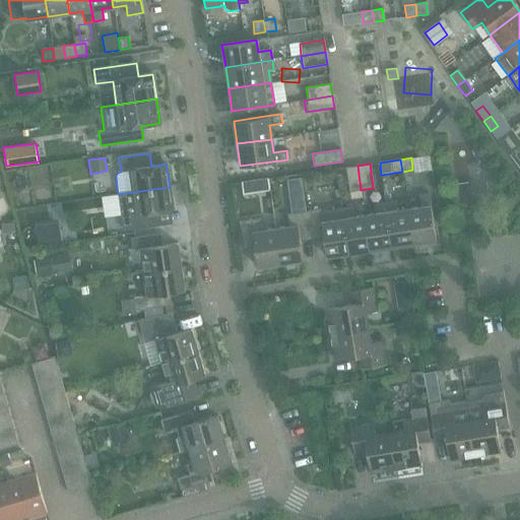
[(361,190),(358,166),(345,168),(349,192),(361,190)]
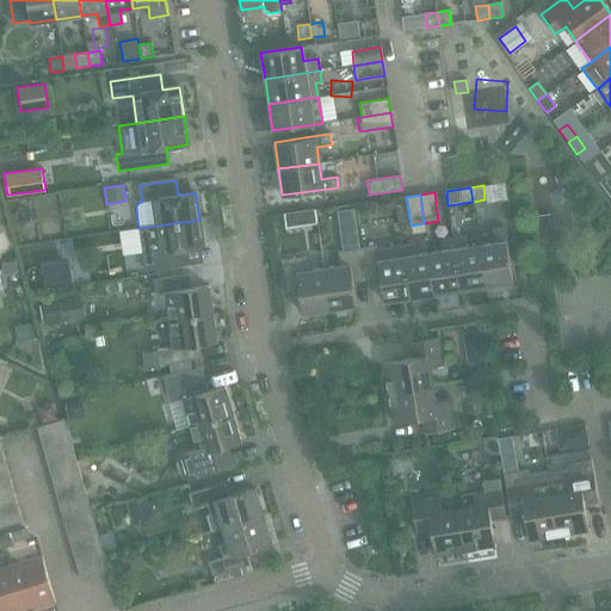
[(352,209),(335,211),(339,235),(356,233),(352,209)]
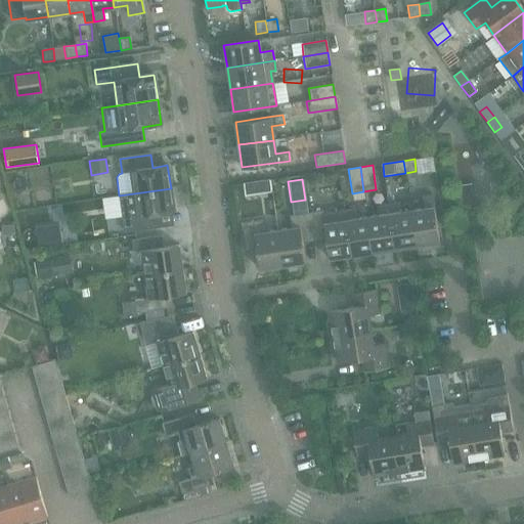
[(119,195),(116,197),(121,232),(161,226),(160,213),(174,211),(171,188),(119,195)]
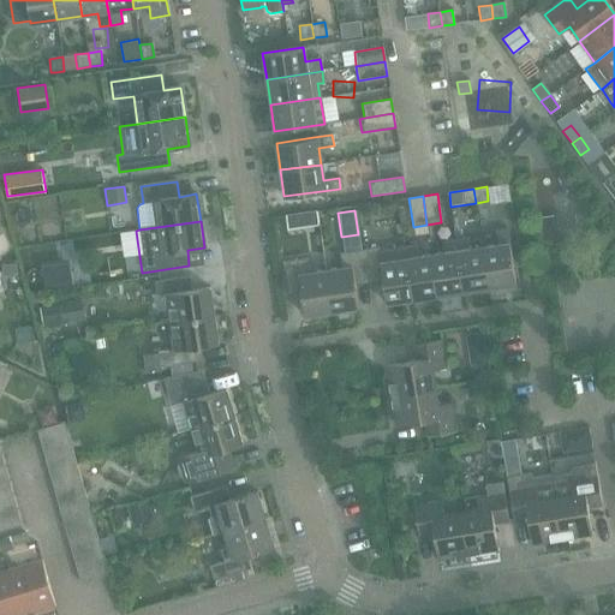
[(466,238),(455,240),(464,292),(489,287),(483,246),(469,249),(466,238)]
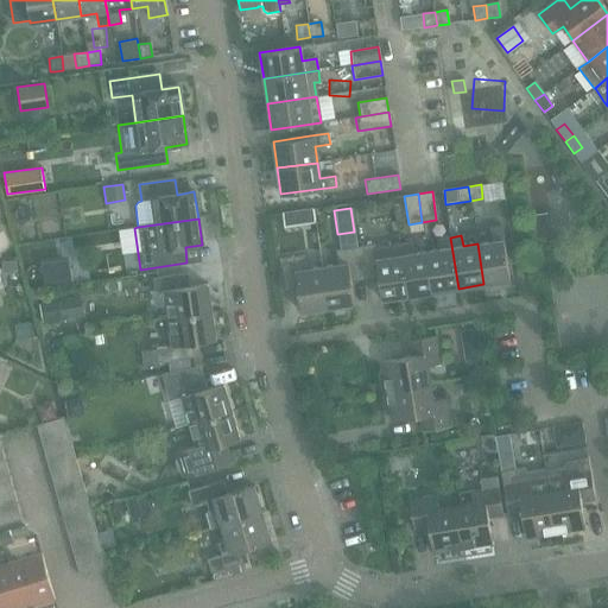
[(439,249),(426,252),(432,292),(458,289),(450,238),(438,239),(439,249)]
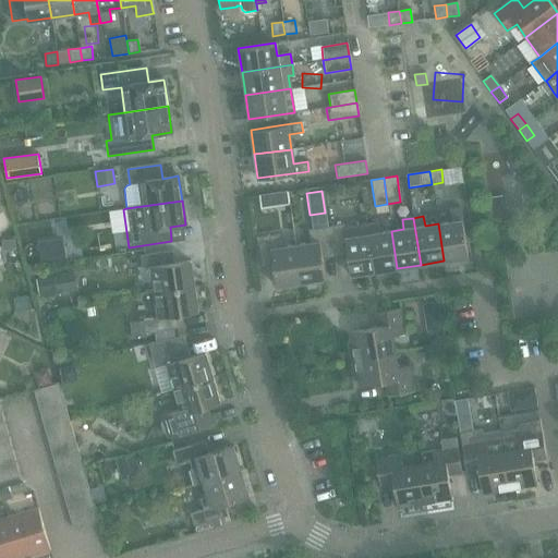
[(462,220),(438,223),(444,261),(468,257),(462,220)]
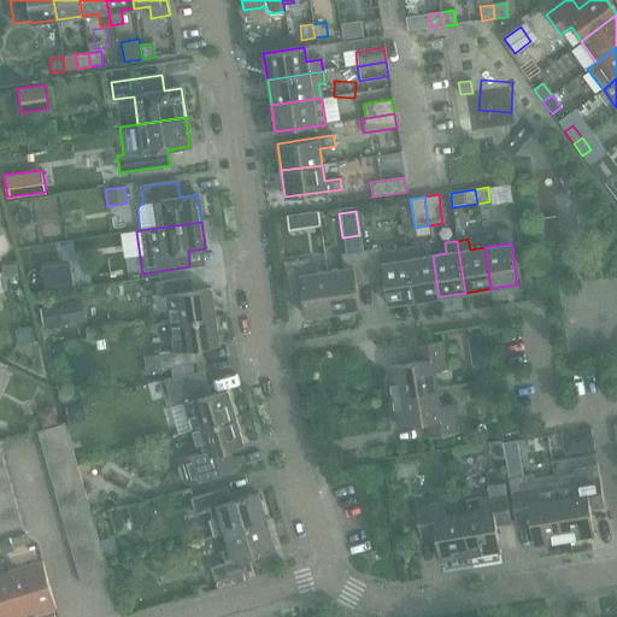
[(418,246),(405,248),(407,259),(413,300),(439,297),(433,256),(421,257),(418,246)]
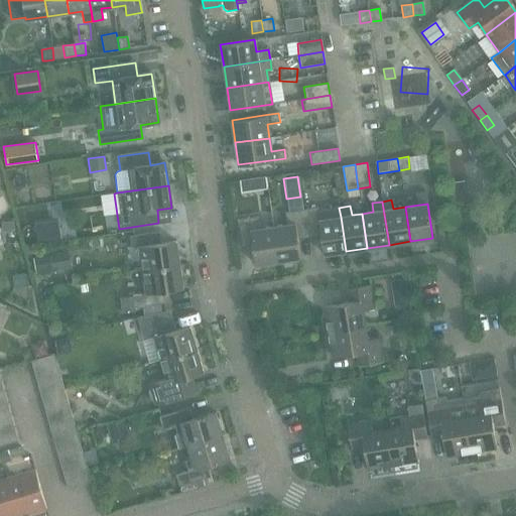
[(316,208),(304,209),(308,237),(320,235),(324,255),(346,251),(341,217),(339,208),(316,211),(316,208)]
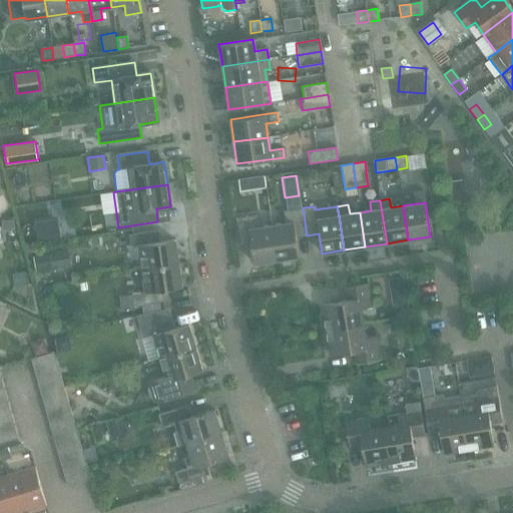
[(285,223),(271,225),(277,260),(298,257),(295,237),(307,235),(303,207),(298,208),(283,211),(285,223)]
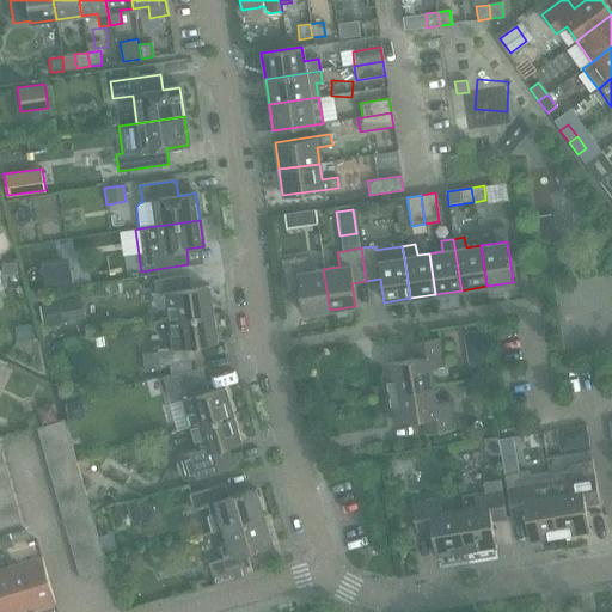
[(330,310),(323,269),(307,271),(305,257),(280,261),(285,293),(299,292),(303,314),(330,310)]
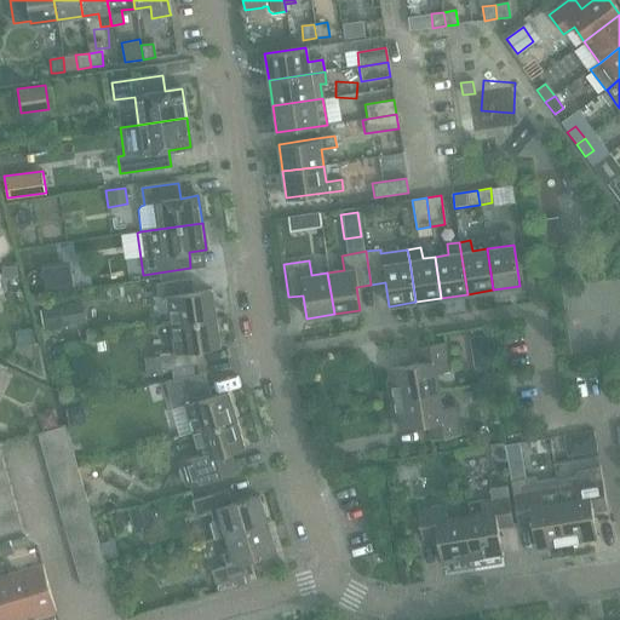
[(41,269),(45,291),(73,287),(69,264),(41,269)]
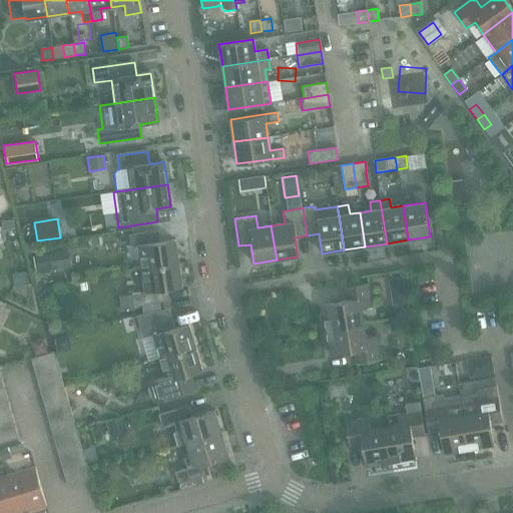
[(13,219),(1,220),(2,229),(14,228),(13,219)]
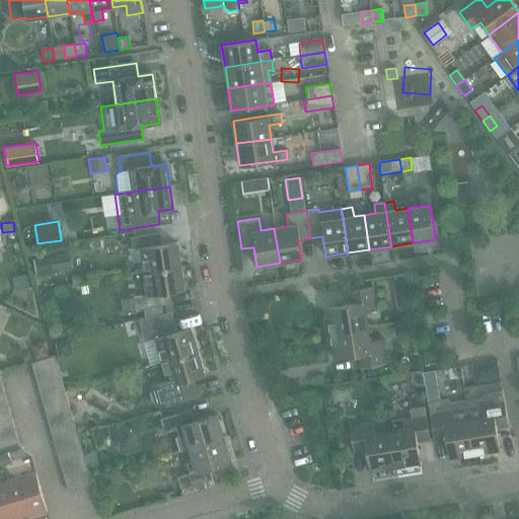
[(140,248),(143,272),(180,267),(177,242),(157,245),(156,234),(131,237),(132,249),(140,248)]
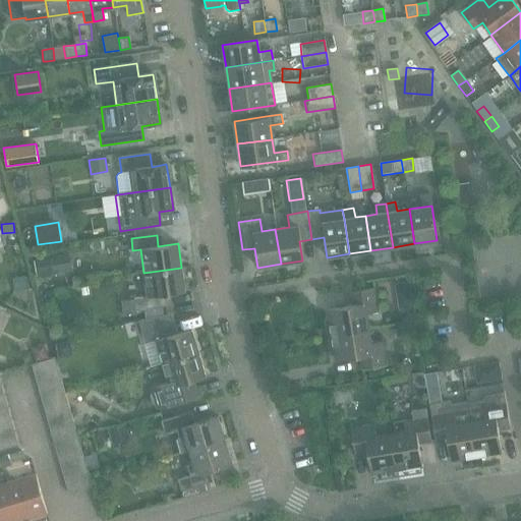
[(69,256),(50,259),(52,275),(71,272),(69,256)]
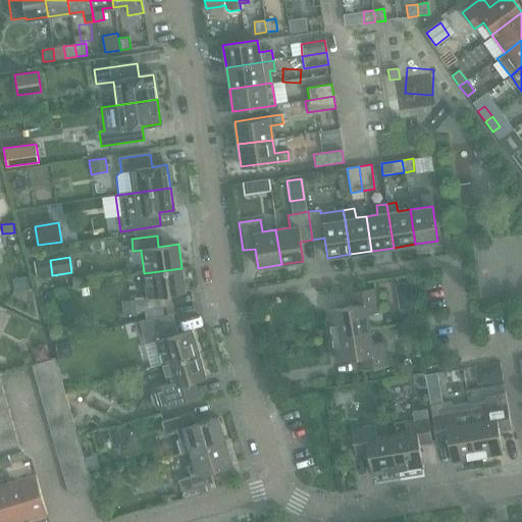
[(181,268),(144,273),(148,298),(134,300),(136,311),(167,307),(165,295),(186,293),(181,268)]
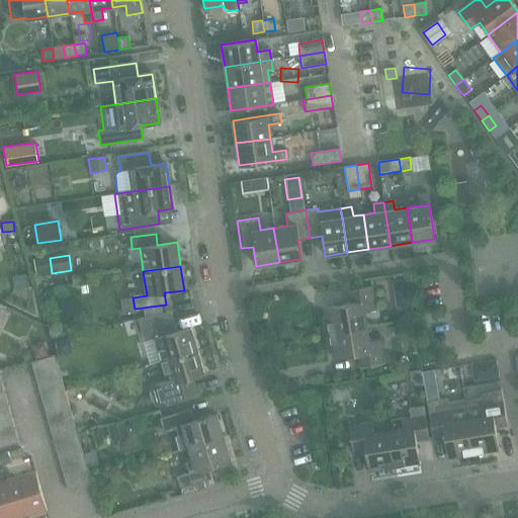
[(24,275),(13,276),(14,288),(25,287),(24,275)]
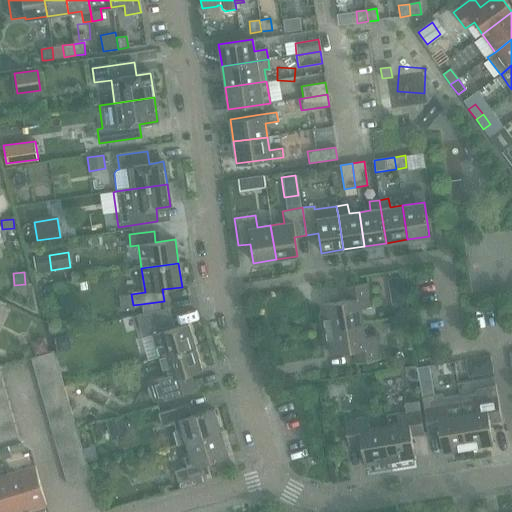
[(402,280),(388,283),(390,294),(404,292),(402,280)]
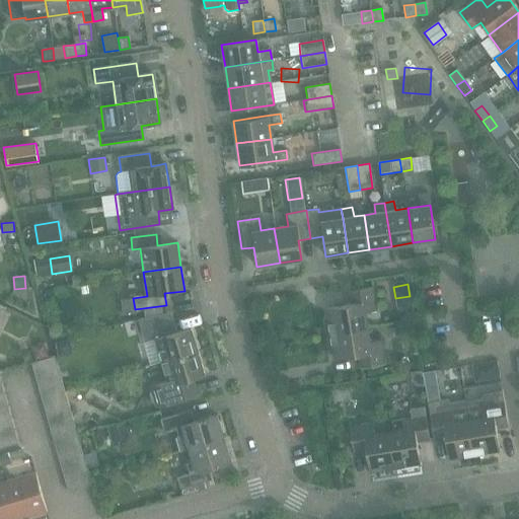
[(325,308),(329,334),(367,327),(364,312),(375,311),(371,288),(348,291),(350,304),(325,308)]
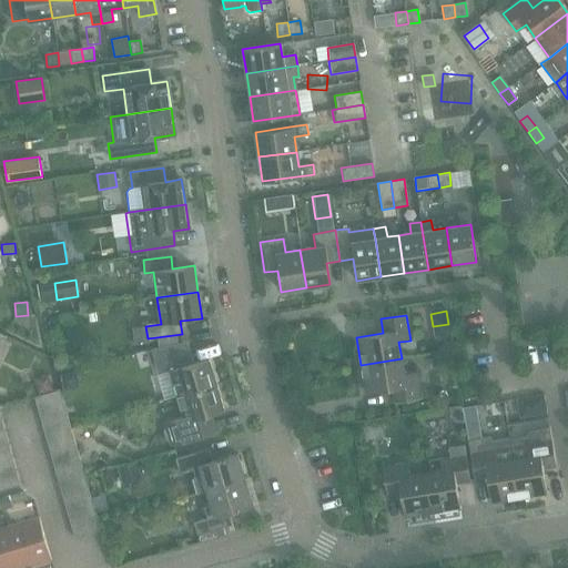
[(170,372),(176,396),(216,385),(209,359),(193,364),(191,358),(186,359),(184,353),(182,343),(150,350),(153,362),(158,375),(170,372)]
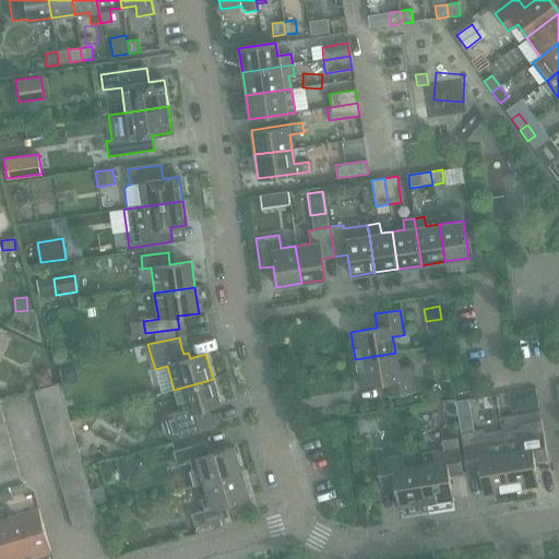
[(395,353),(355,359),(359,387),(385,382),(388,396),(413,392),(409,367),(397,368),(395,353)]
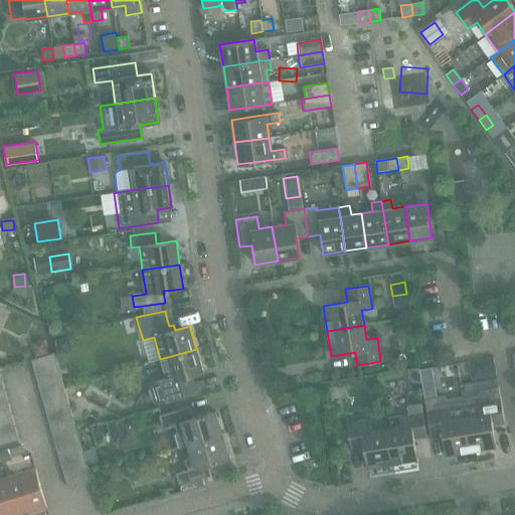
[(67,338),(53,341),(56,354),(69,352),(67,338)]
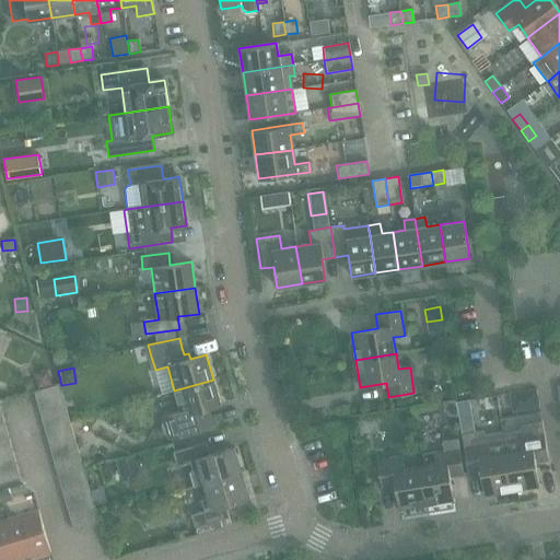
[(53,384),(48,370),(33,375),(37,389),(53,384)]
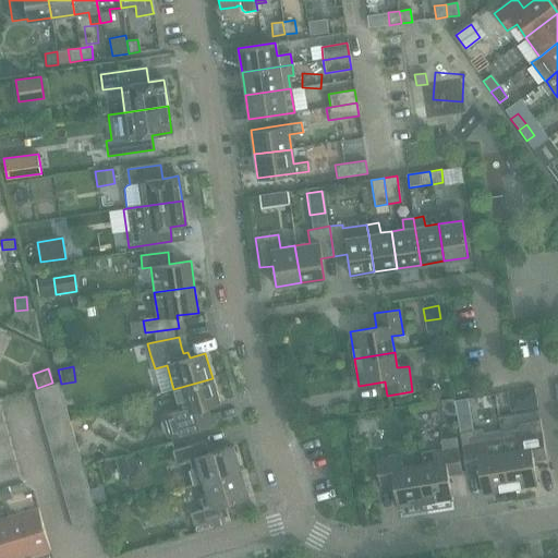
[(213,378),(173,389),(180,410),(162,415),(164,420),(161,423),(164,432),(167,434),(168,438),(197,429),(211,425),(206,408),(220,403),(213,378)]
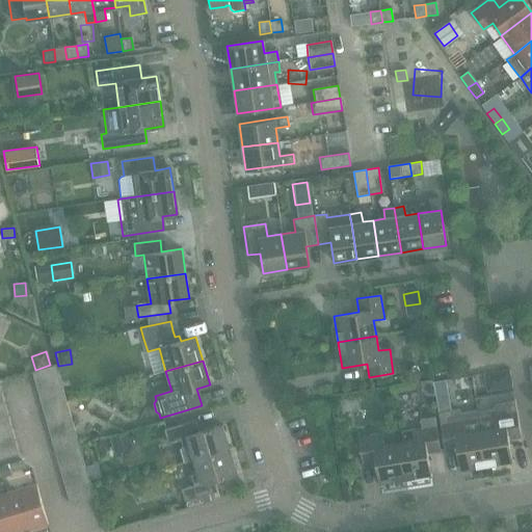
[(31,371),(35,383),(59,377),(56,365),(31,371)]
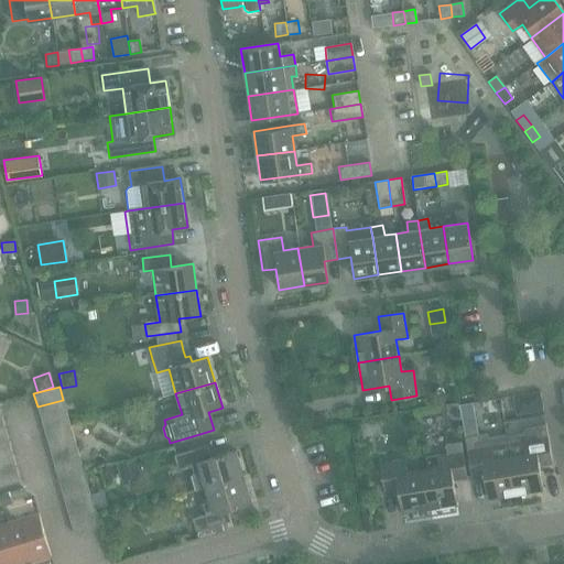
[(540,391),(512,396),(516,414),(543,410),(540,391)]
